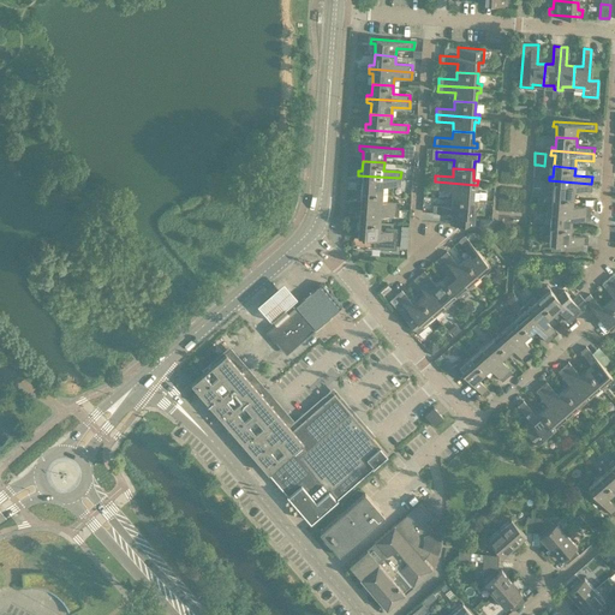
[(400,185),(400,178),(358,175),(357,180),(362,180),(360,191),(382,192),(382,184),(400,185)]
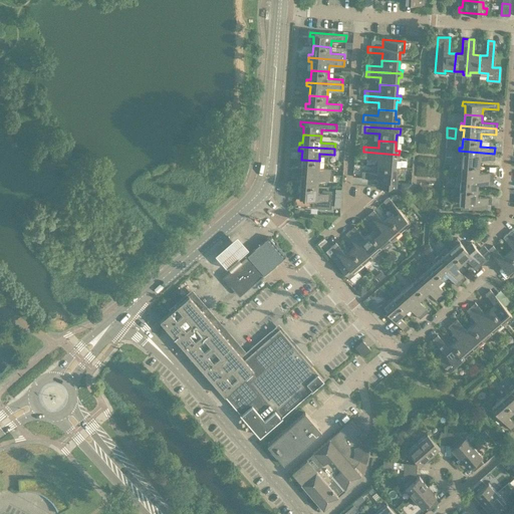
[(494,160),(494,154),(459,151),(458,155),(462,155),(461,164),(479,165),(479,159),(494,160)]
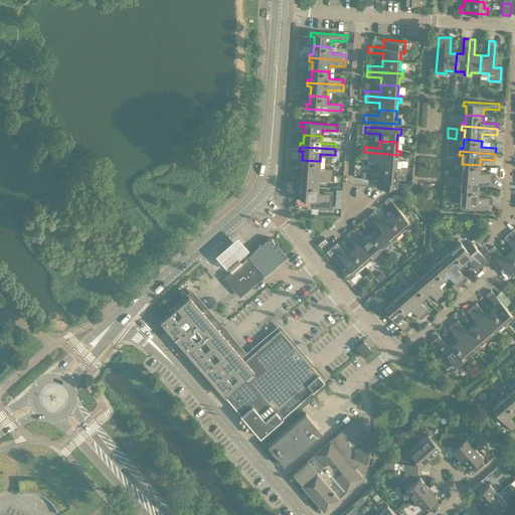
[(399,159),(399,155),(364,152),(363,158),(378,159),(378,166),(394,167),(395,158),(399,159)]
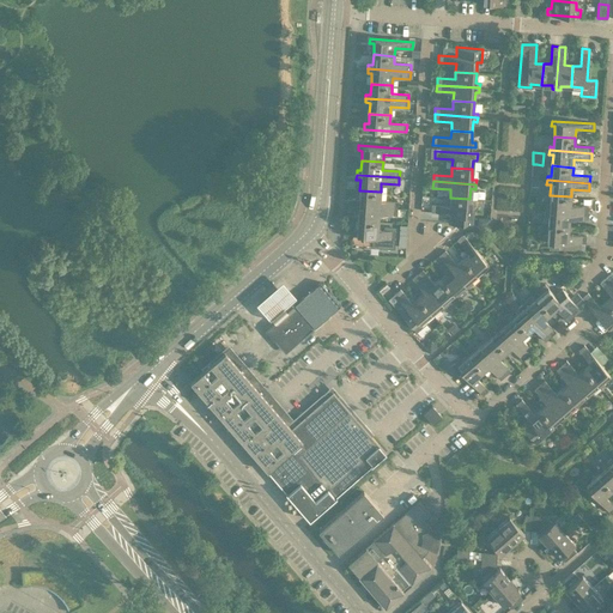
[(380,200),(381,192),(359,190),(359,201),(354,200),(354,205),(398,207),(398,201),(380,200)]
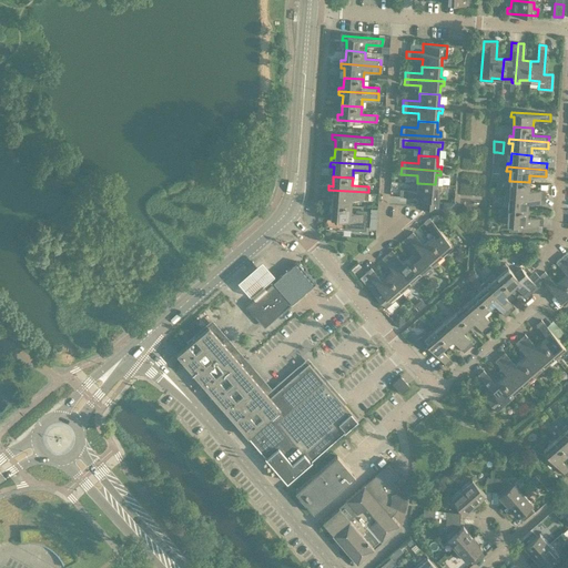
[(528,190),(529,182),(509,181),(508,191),(505,191),(505,194),(544,196),(545,191),(528,190)]
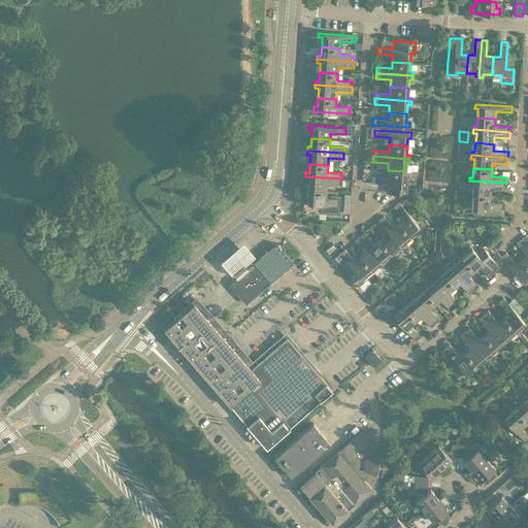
[(404,179),(404,171),(388,170),(387,177),(371,175),(371,182),(387,183),(386,192),(407,194),(408,179),(404,179)]
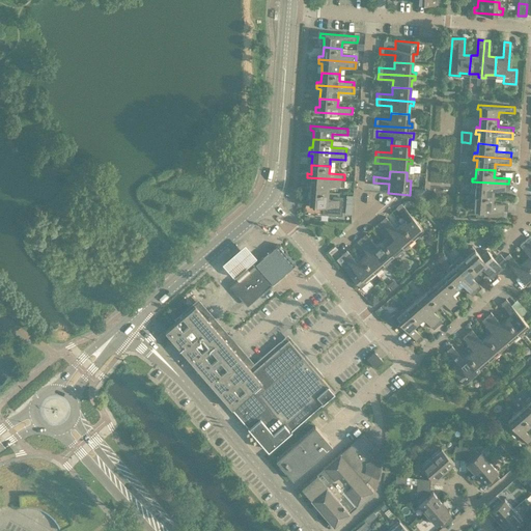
[(343,186),(344,179),(307,177),(307,180),(310,182),(310,190),(328,191),(328,185),(343,186)]
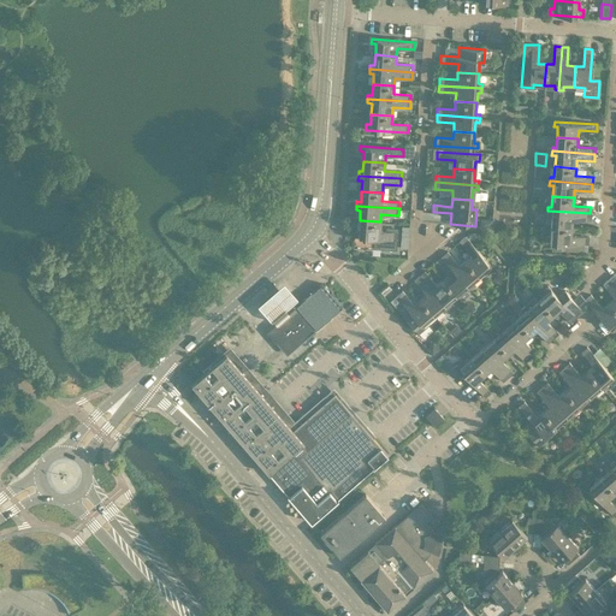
[(590,221),(590,213),(548,211),(548,214),(551,215),(550,226),(572,227),(572,219),(590,221)]
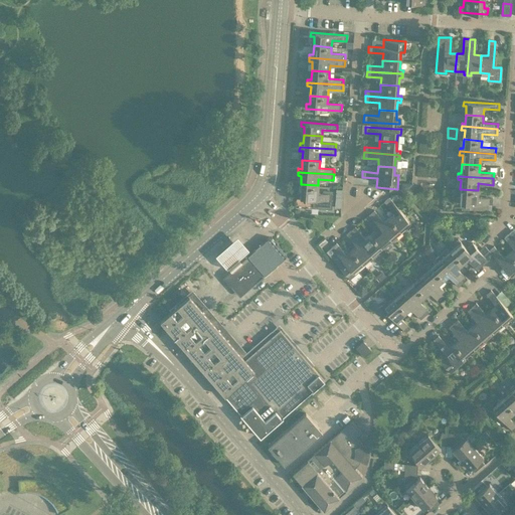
[(317,192),(318,185),(301,184),(300,194),(297,194),(296,206),(331,208),(332,193),(317,192)]
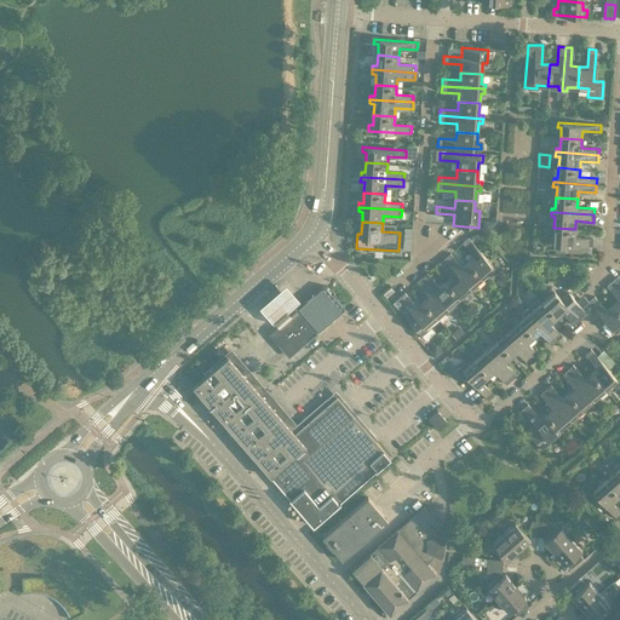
[(574,237),(575,229),(554,228),(552,237),(549,237),(549,242),(591,246),(592,239),(574,237)]
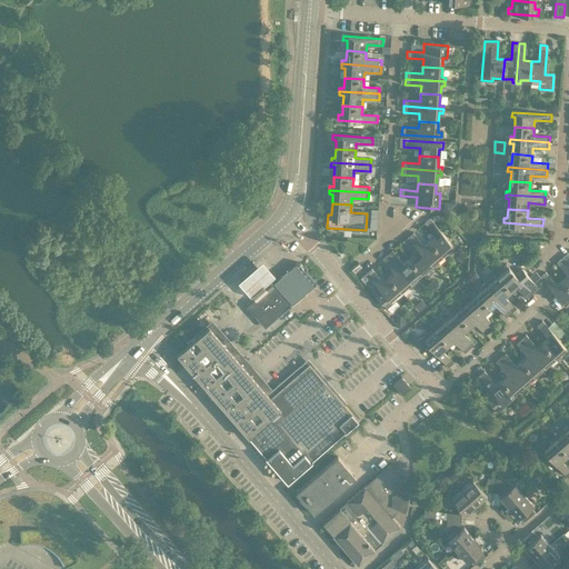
[(452,251),(456,248),(429,218),(425,222),(435,235),(430,239),(442,253),(449,248),(452,251)]
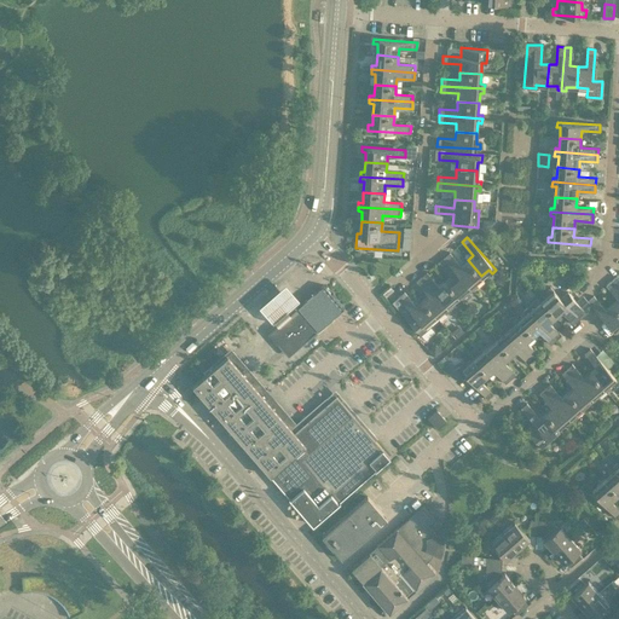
[(468,260),(461,266),(450,253),(444,256),(473,290),(476,287),(473,283),(481,276),(468,260)]
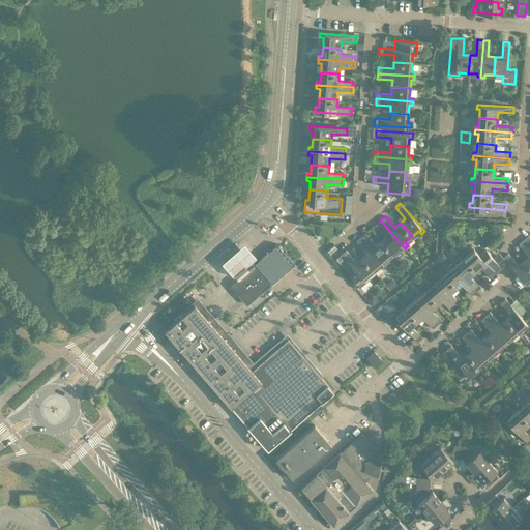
[(402,251),(405,248),(380,219),(376,224),(386,235),(381,240),(392,254),(400,247),(402,251)]
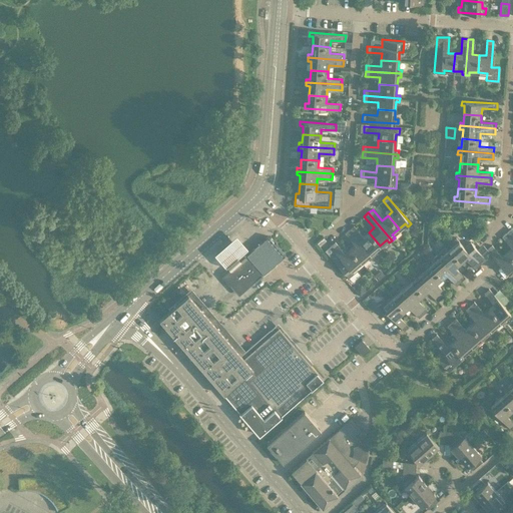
[(369,232),(364,236),(354,225),(350,229),(373,257),(376,253),(374,251),(380,245),(369,232)]
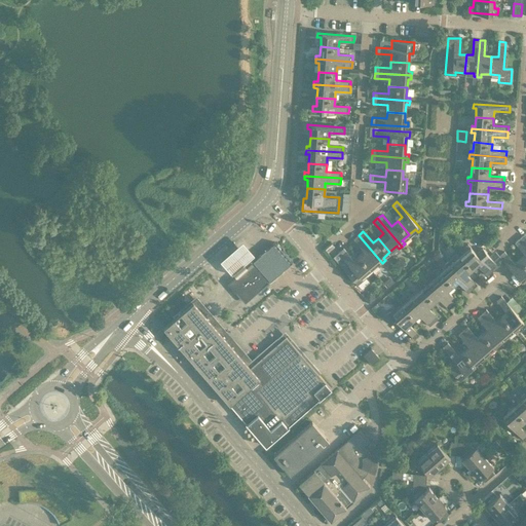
[(380,265),(382,263),(359,235),(353,238),(364,251),(359,255),(370,268),(377,262),(380,265)]
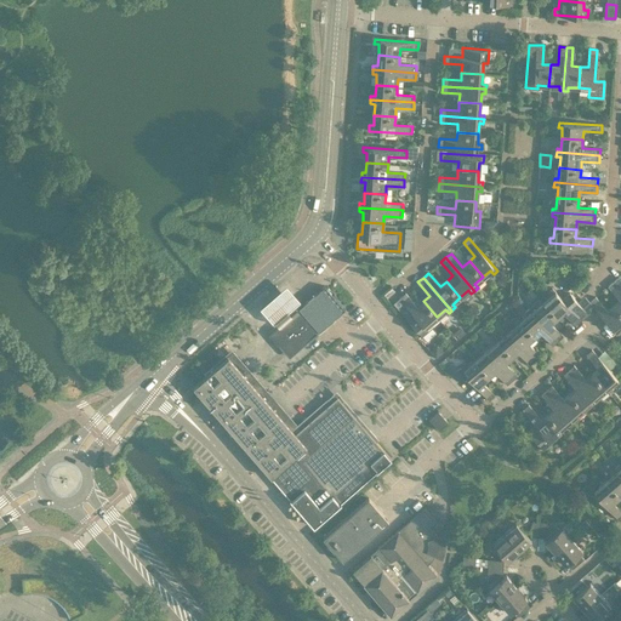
[(567,279),(560,284),(567,290),(573,285),(567,279)]
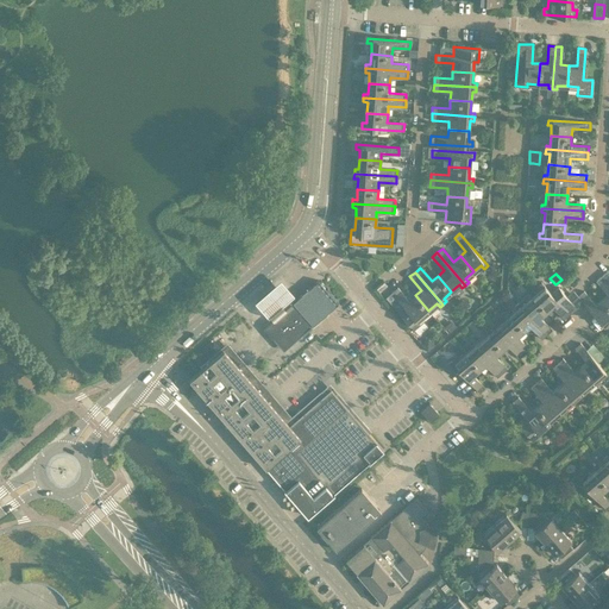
[(608,286),(601,276),(596,281),(607,294),(602,299),(608,307),(608,286)]
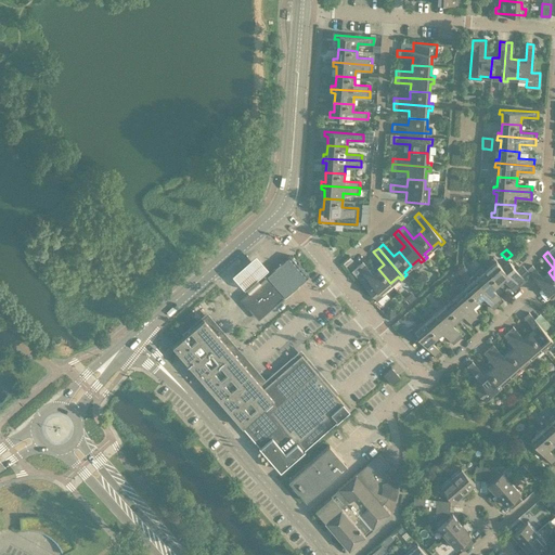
[(255,255),(232,274),(245,288),(246,287),(249,291),(260,281),(257,278),(268,269),(255,255)]
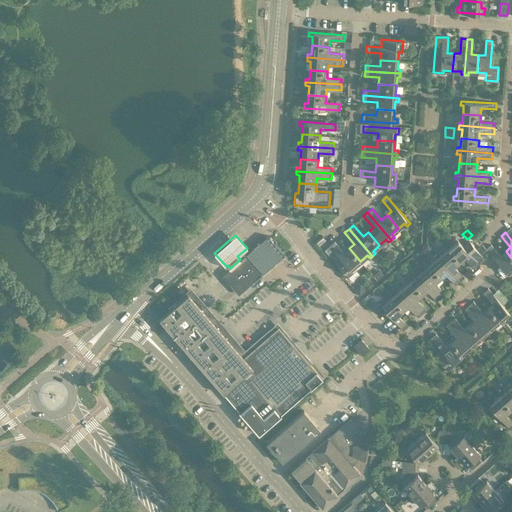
[(238,294),(284,255),(267,236),(240,259),(230,268),(222,276),(238,294)]
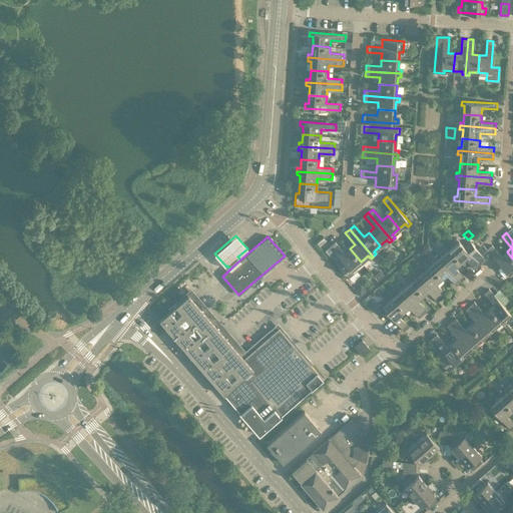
[(475,269),(480,265),(456,237),(453,240),(455,242),(448,248),(460,262),(465,258),(475,269)]
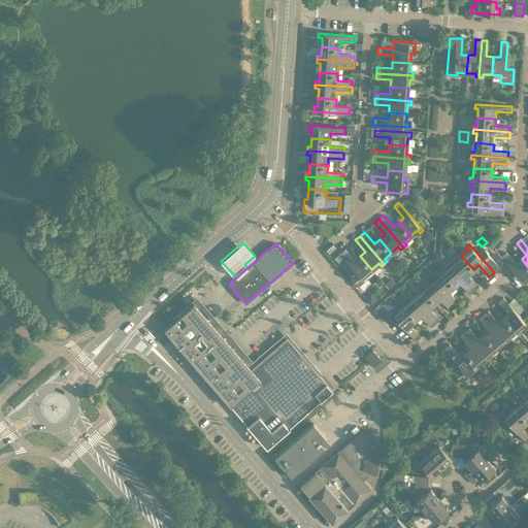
[(360,256),(355,261),(344,249),(334,258),(359,286),(367,278),(365,275),(371,269),(360,256)]
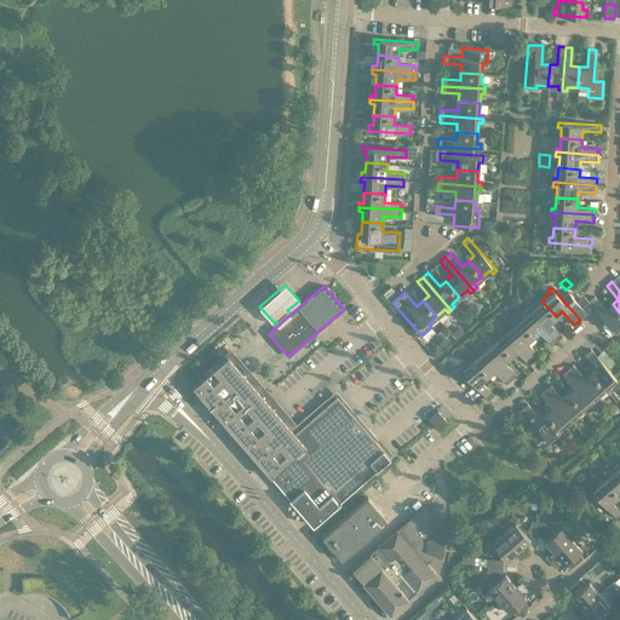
[(619,313),(613,304),(606,310),(595,296),(589,302),(616,334),(619,331),(619,329),(618,327),(619,325),(619,313)]
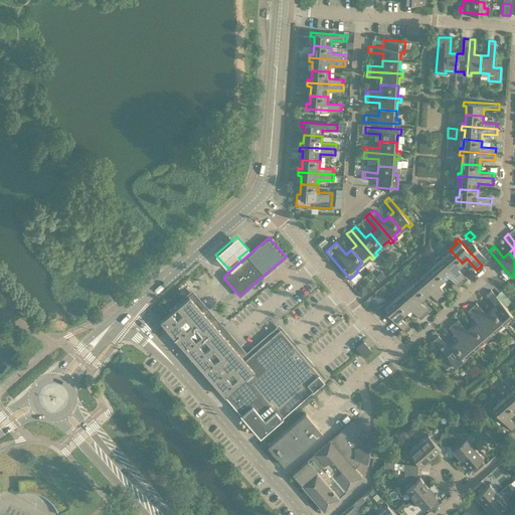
[(457,267),(462,263),(450,249),(444,255),(441,252),(439,255),(462,283),(467,279),(457,267)]
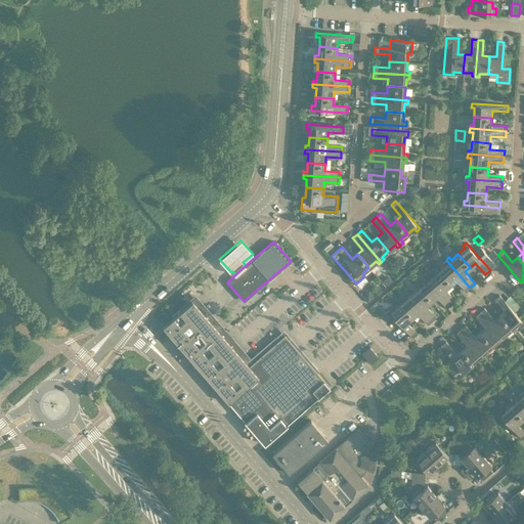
[(466,291),(470,288),(446,260),(443,262),(445,265),(439,270),(450,284),(455,279),(466,291)]
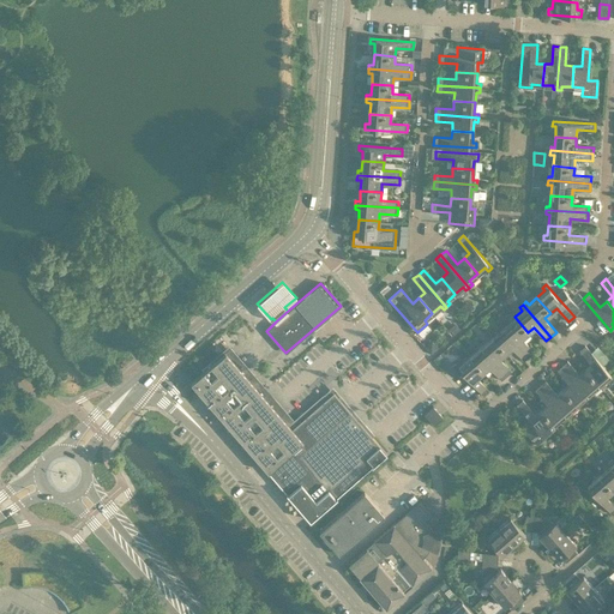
[(522,338),(528,332),(515,317),(506,324),(504,321),(500,324),(529,356),(534,351),(522,338)]
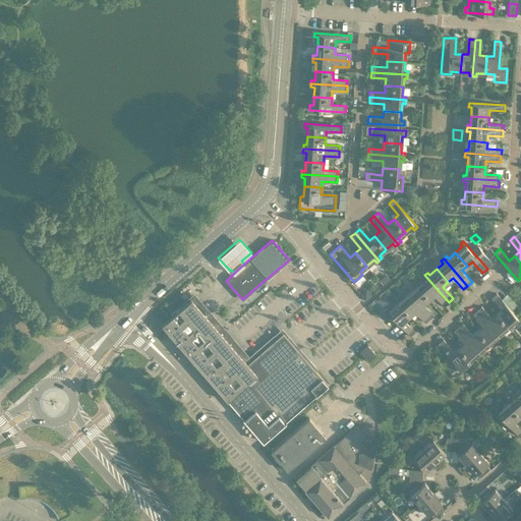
[(444,306),(449,302),(424,275),(421,277),(424,280),(417,286),(428,299),(433,294),(444,306)]
